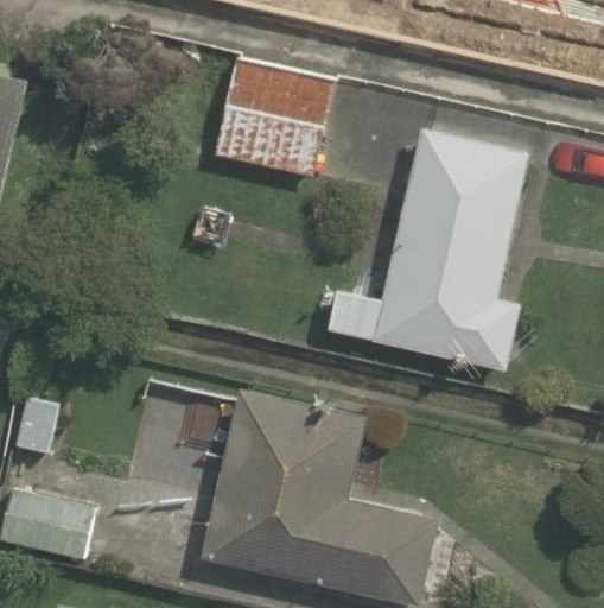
[(402,17),(567,43),(573,0),(235,0),(235,5),(400,31),(402,17)]
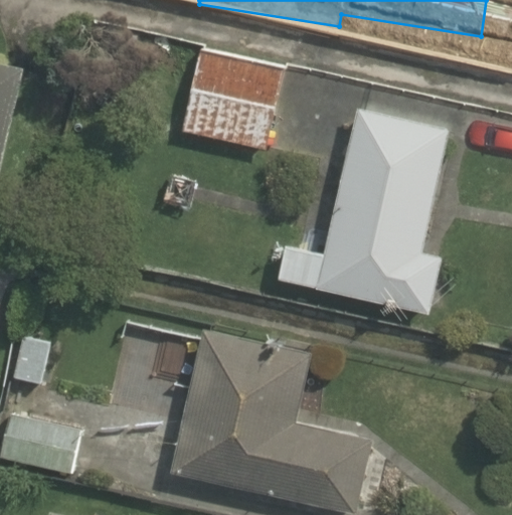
[(127,82),(136,36),(96,28),(87,74),(127,82)]
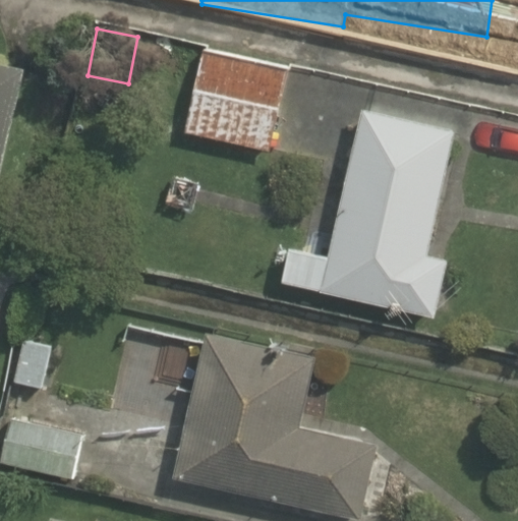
[(184,132),(268,154),(288,71),(205,50),(184,132)]
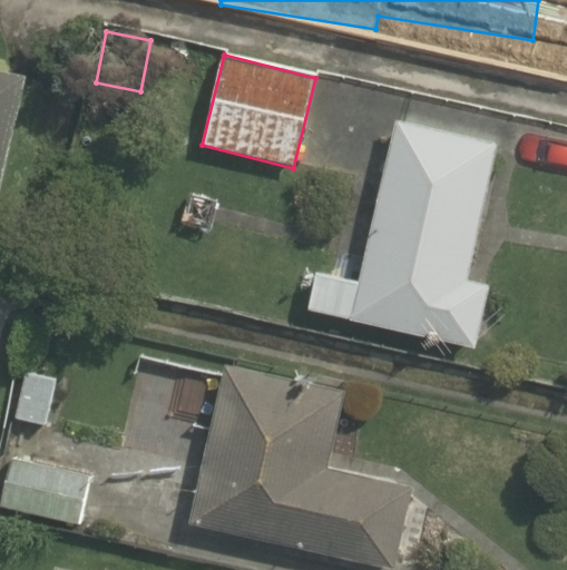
[(0,187),(26,75),(0,68),(0,187)]
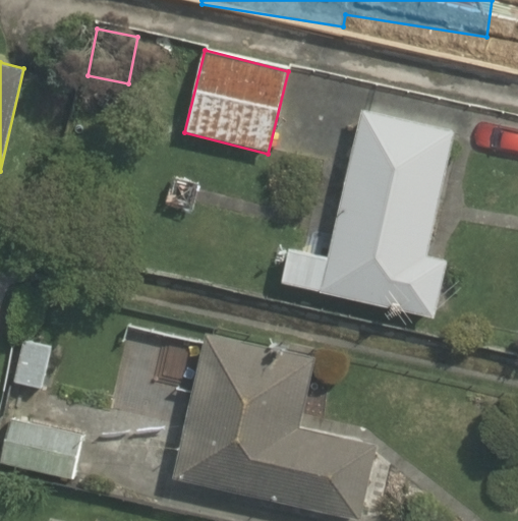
[(279,283),(432,319),(446,257),(422,252),(451,129),(362,109),(328,256),(287,247),(279,283)]
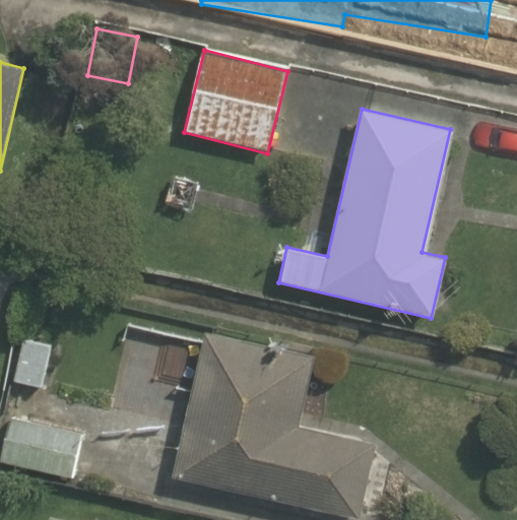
[(176,475),(360,513),(374,444),(298,428),(312,356),(204,334),(176,475)]
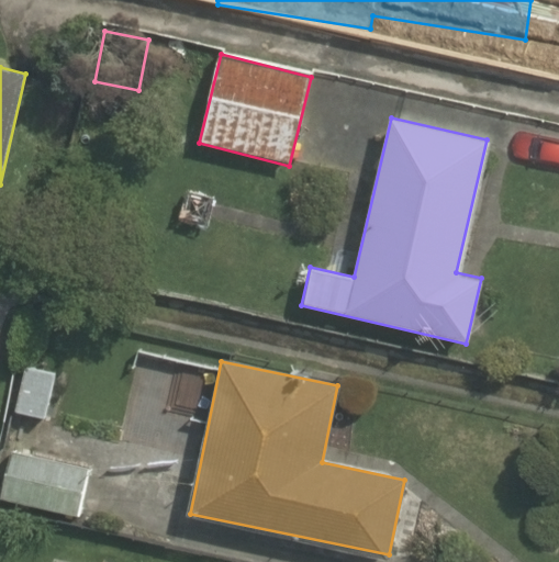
[(42,418),(54,371),(28,363),(15,412),(42,418)]
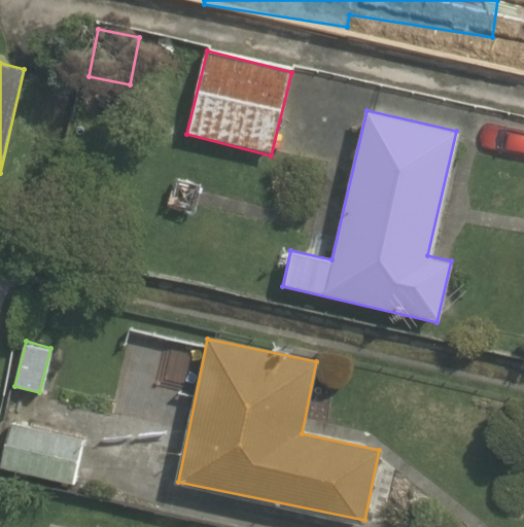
[(0,466),(75,484),(85,438),(10,421),(0,466)]
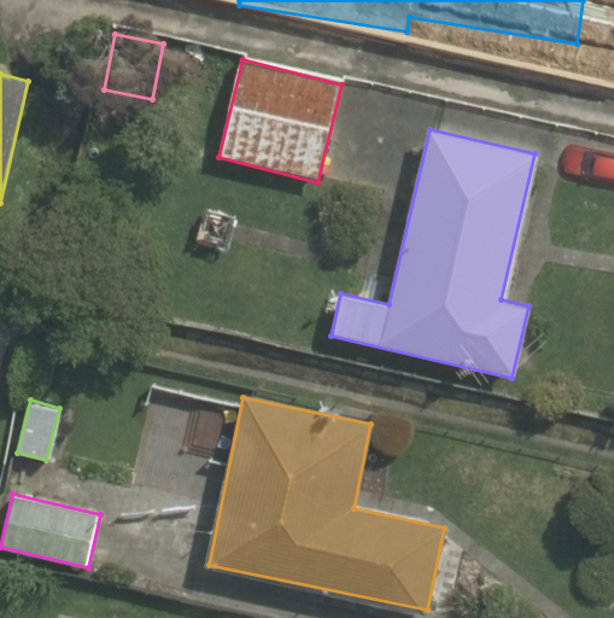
All buildings are outlined.
